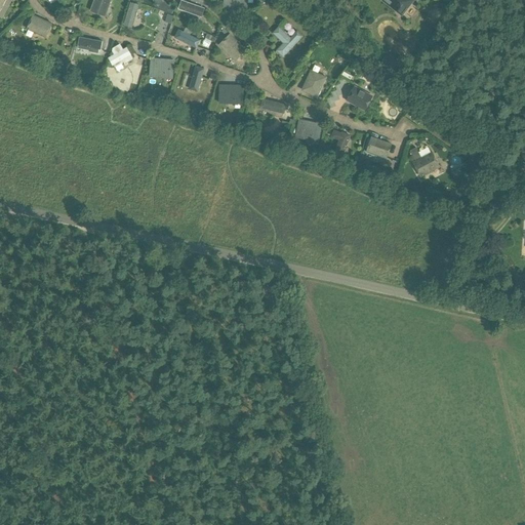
[(0,0),(0,18),(1,19),(11,0),(0,0)]
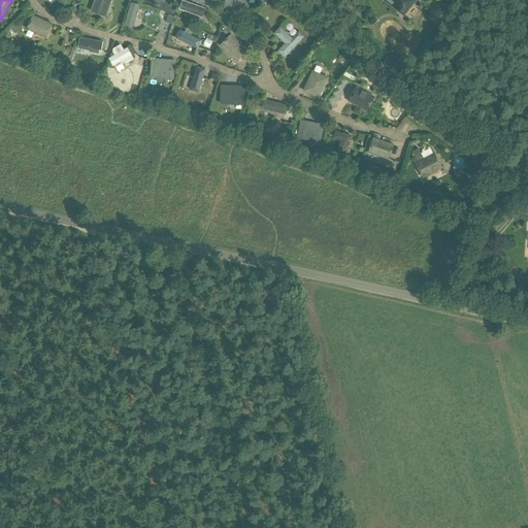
[(94,0),(90,12),(105,19),(111,0),(94,0)]
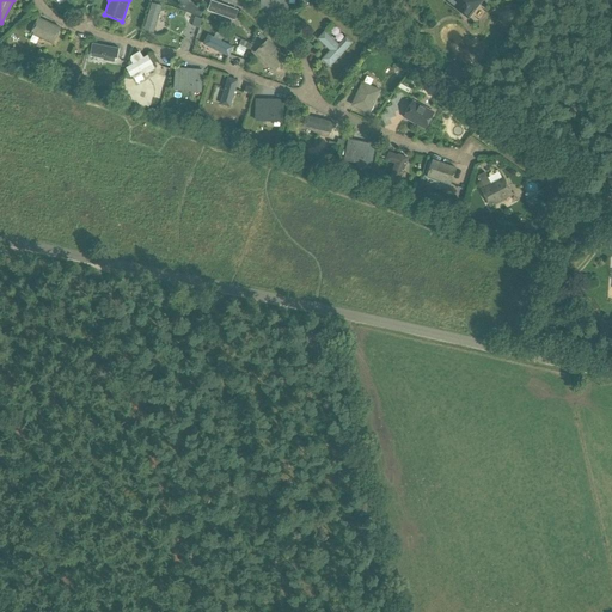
[(189,0),(179,0),(178,2),(184,10),(183,11),(193,13),(201,17),(203,11),(196,7),(189,0)]
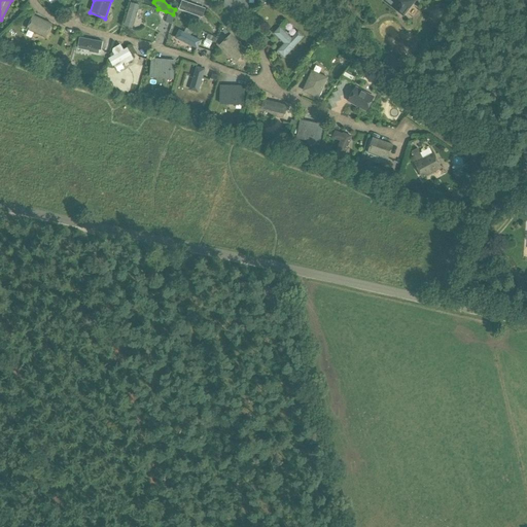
[(225,0),(224,10),(248,12),(249,0),(225,0)]
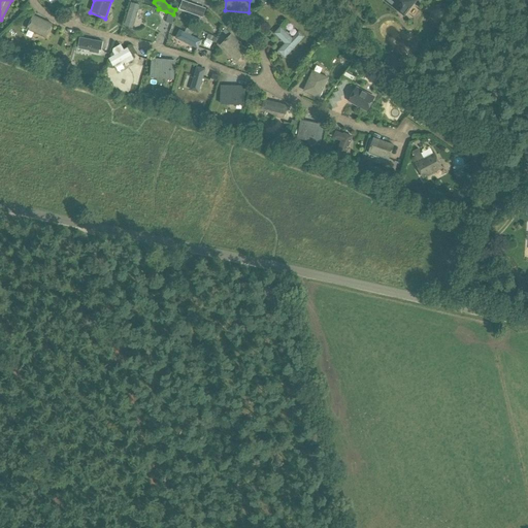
[(385,0),(404,14),(416,0),(415,0),(385,0)]
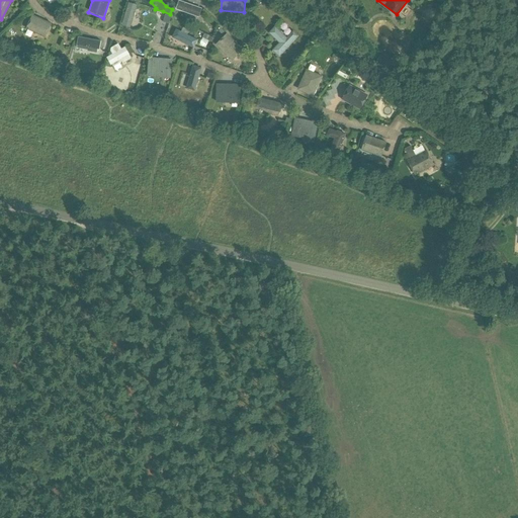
[(179,1),(176,10),(199,18),(202,9),(179,1)]
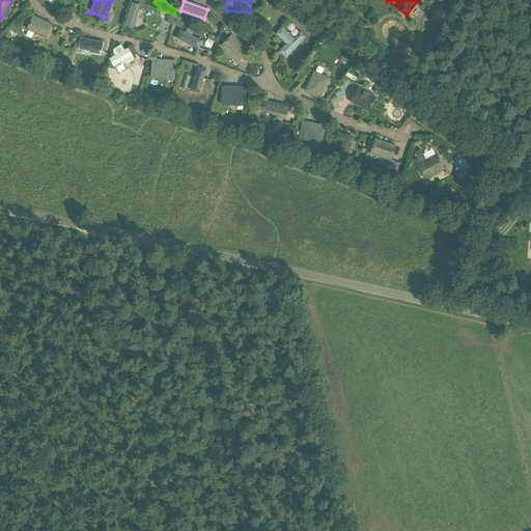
[(132,3),(126,27),(134,29),(140,6),(132,3)]
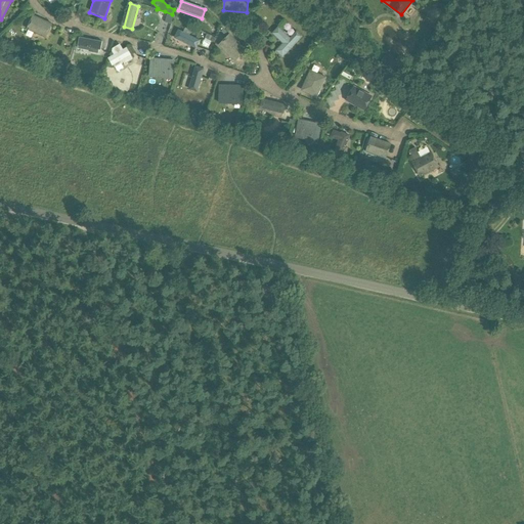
[(173,16),(167,14),(165,23),(171,24),(173,16)]
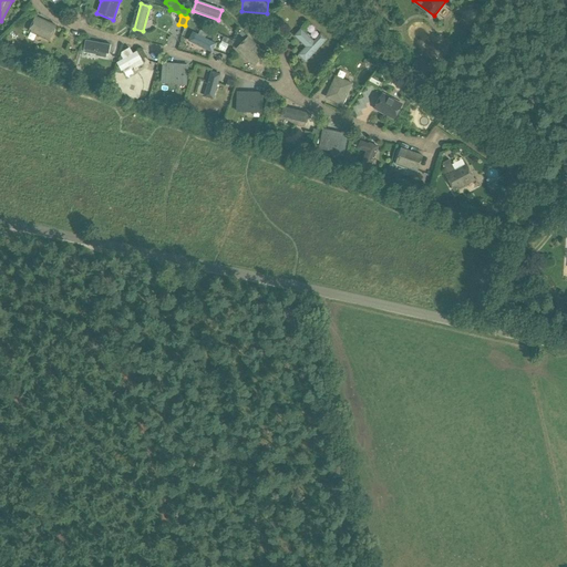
[(34,18),(28,32),(49,42),(55,28),(34,18)]
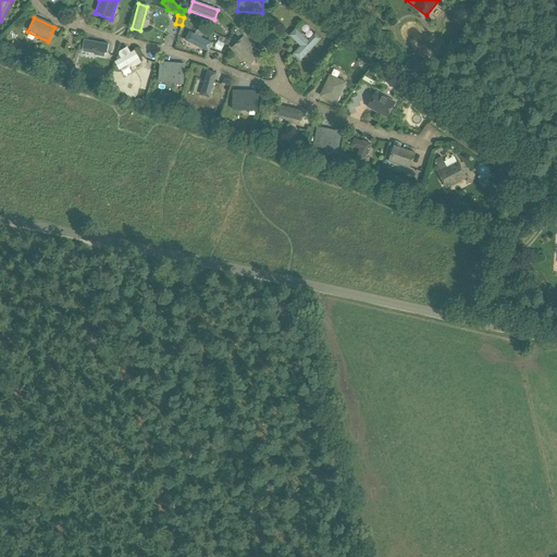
[(300,47),(293,56),(299,62),(321,39),(316,35),(309,42),(296,29),(289,37),(300,47)]
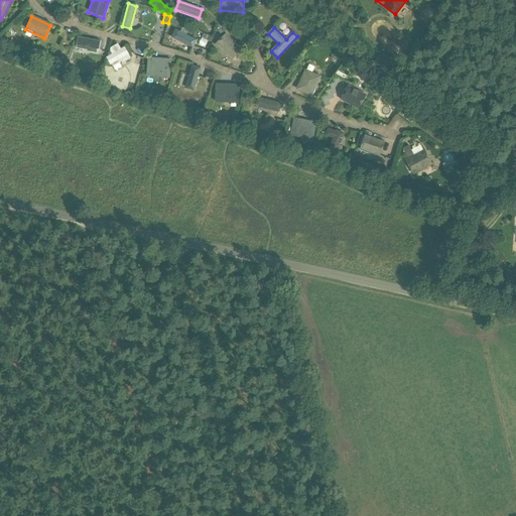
[(175,29),(171,37),(194,48),(198,40),(175,29)]
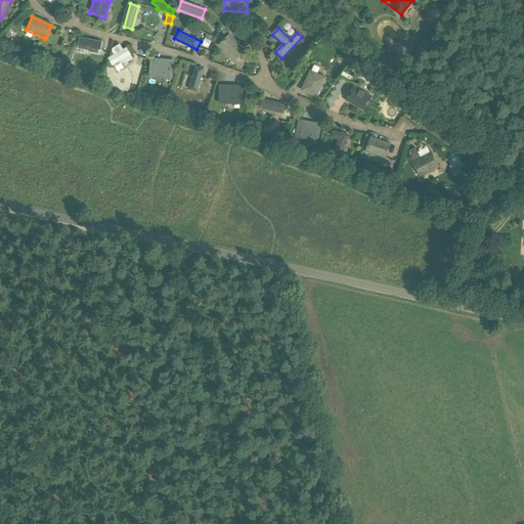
[(206,38),(215,43),(217,38),(208,33),(206,38)]
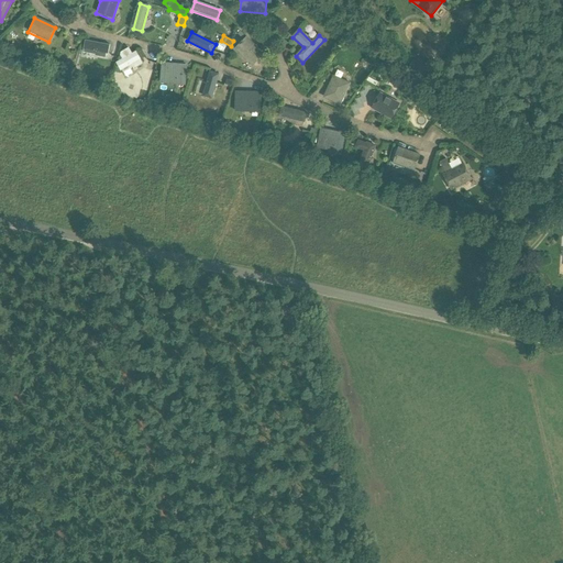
[(247,37),(235,50),(253,67),(265,55),(247,37)]
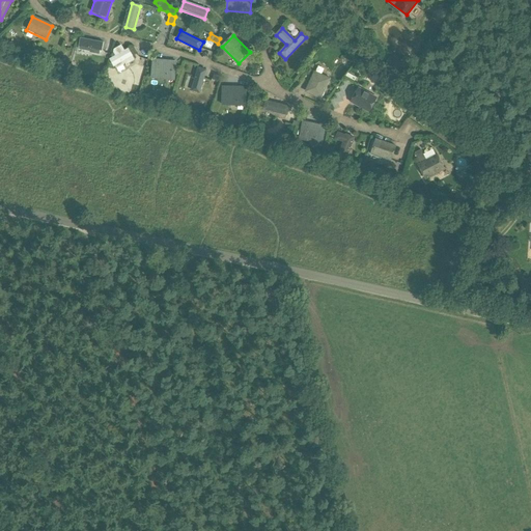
[(80,38),(78,49),(89,51),(89,52),(98,54),(98,53),(100,53),(100,51),(102,51),(104,43),(80,38)]
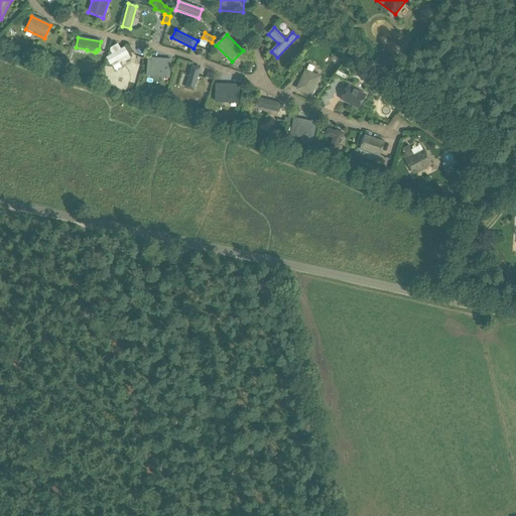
[(112,54),(106,57),(111,66),(112,65),(113,68),(121,62),(122,63),(131,58),(128,54),(125,48),(124,47),(121,49),(118,44),(110,48),(110,50),(112,54)]
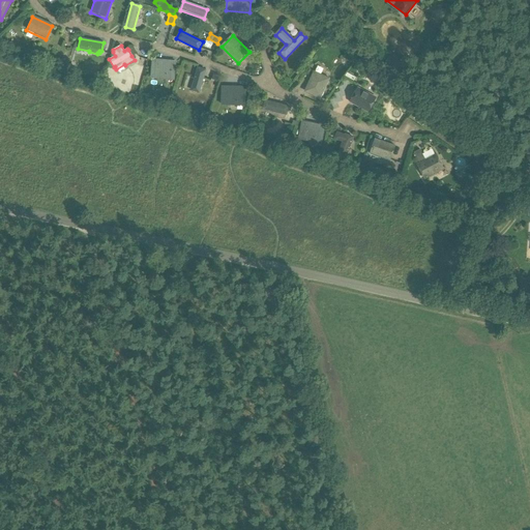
[(134,48),(128,50),(131,56),(137,53),(134,48)]
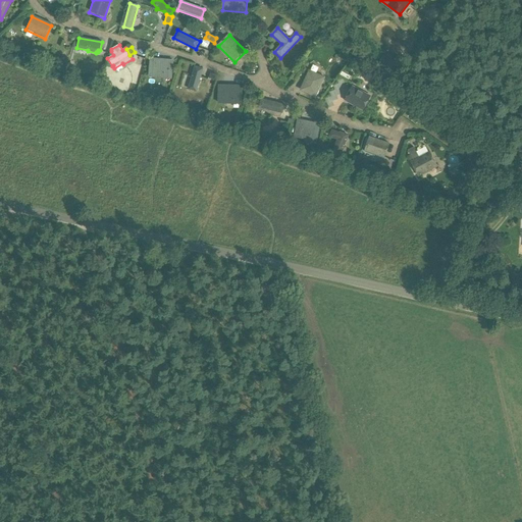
[(67,58),(61,56),(59,62),(65,64),(67,58)]
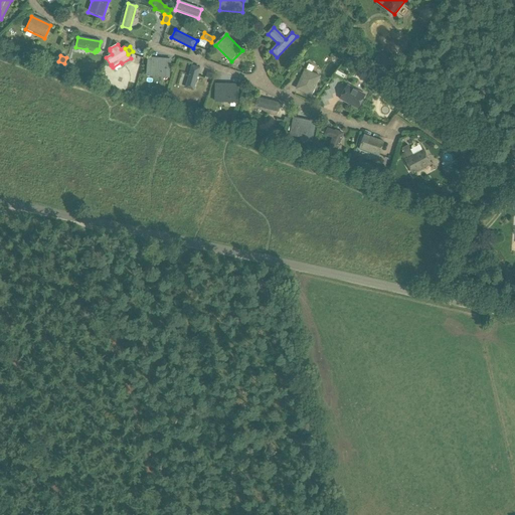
[(149,57),(148,75),(154,75),(154,72),(170,74),(171,59),(149,57)]
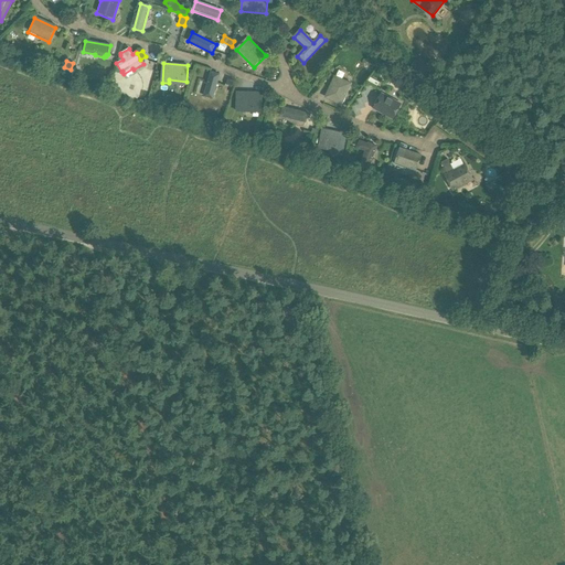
[(211,72),(203,98),(213,100),(220,75),(211,72)]
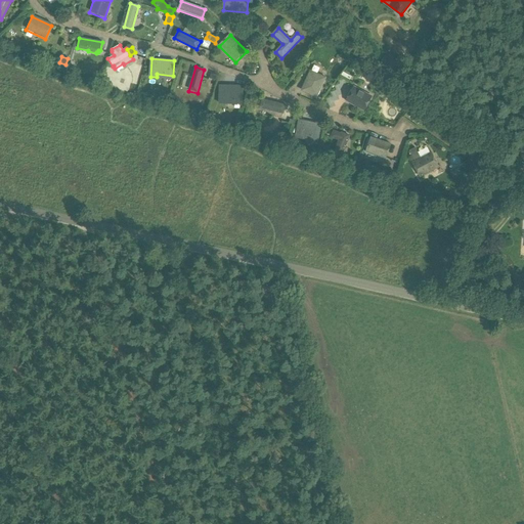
[(310,70),(301,90),(317,98),(318,95),(323,98),(326,91),(321,89),(326,77),(310,70)]
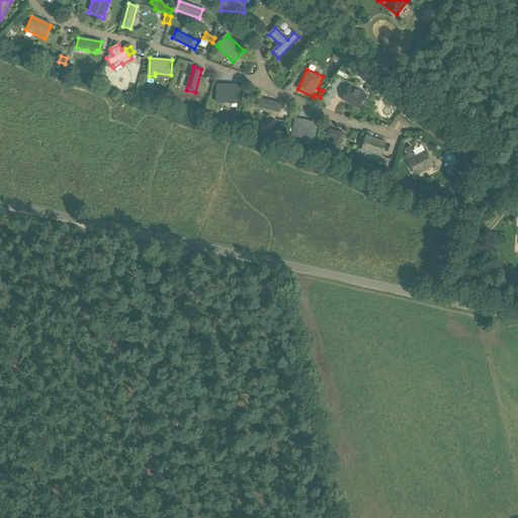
[(218,84),(218,102),(240,102),(240,85),(218,84)]
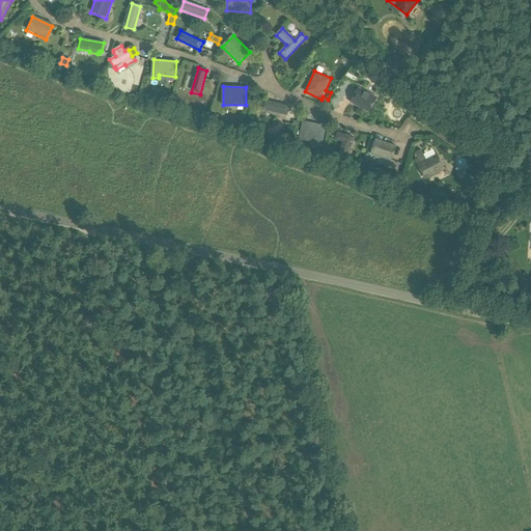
[(353,99),(351,102),(369,112),(371,109),(372,109),(375,104),(374,103),(379,96),(359,86),(353,99)]
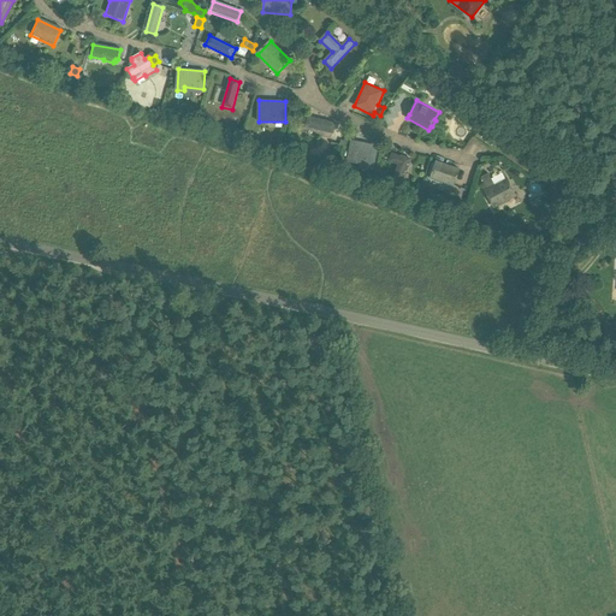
[(307,117),(304,129),(333,135),(336,124),(307,117)]
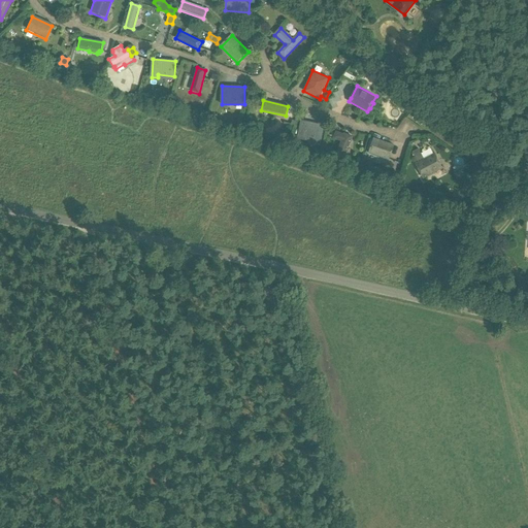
[(302,120),(298,139),(320,144),(324,124),(302,120)]
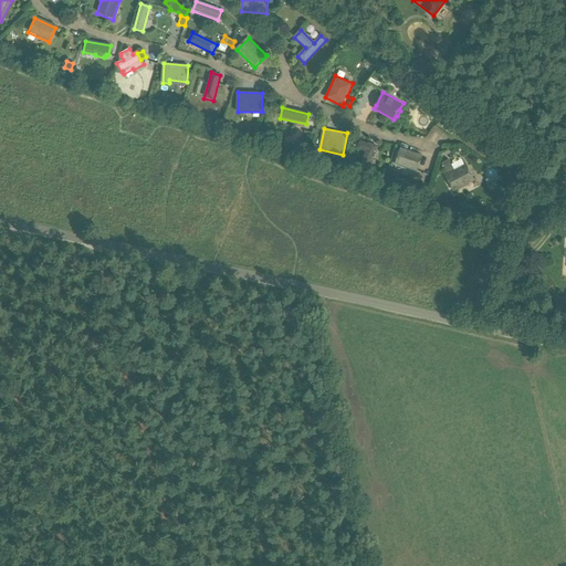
[(360,140),(357,148),(366,150),(359,167),(369,170),(378,146),(368,143),(360,140)]
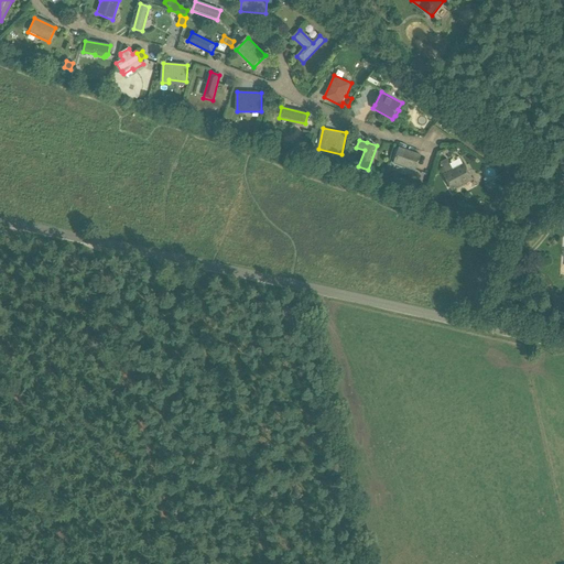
[(400,147),(393,163),(415,171),(422,154),(400,147)]
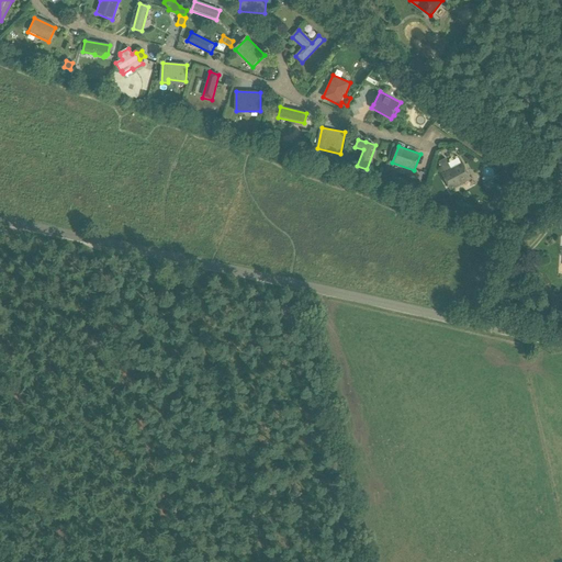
[(351,165),(353,158),(345,155),(343,161),(351,165)]
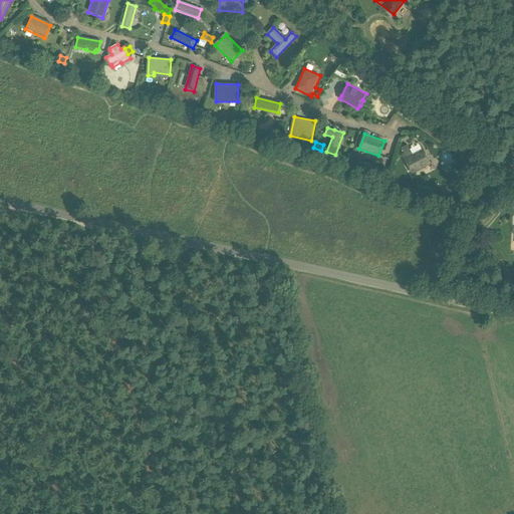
[(408,144),(402,147),(407,157),(404,159),(412,174),(432,164),(424,149),(413,154),(408,144)]
